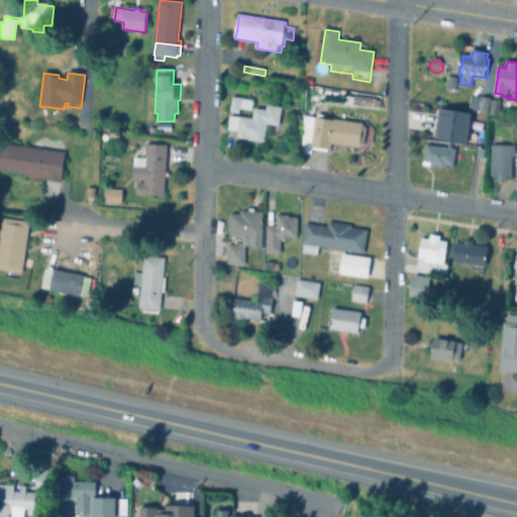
[(457,79),(455,90),(447,89),(448,78),(457,79)]
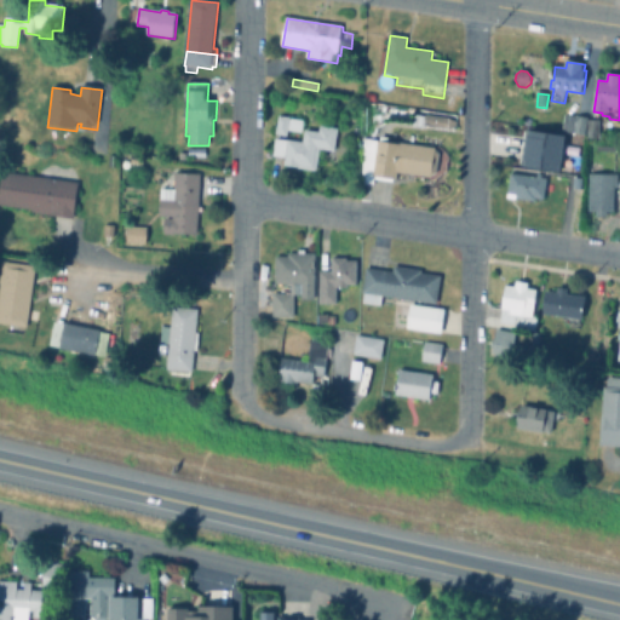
[(587,127),(564,124),(566,115),(589,119),(587,127)]
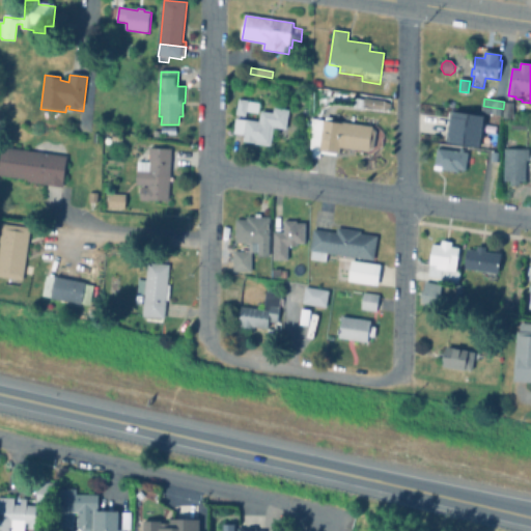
[(355,100),(365,101),(365,100),(384,102),(390,106),(390,110),(384,112),(354,108),(355,100)]
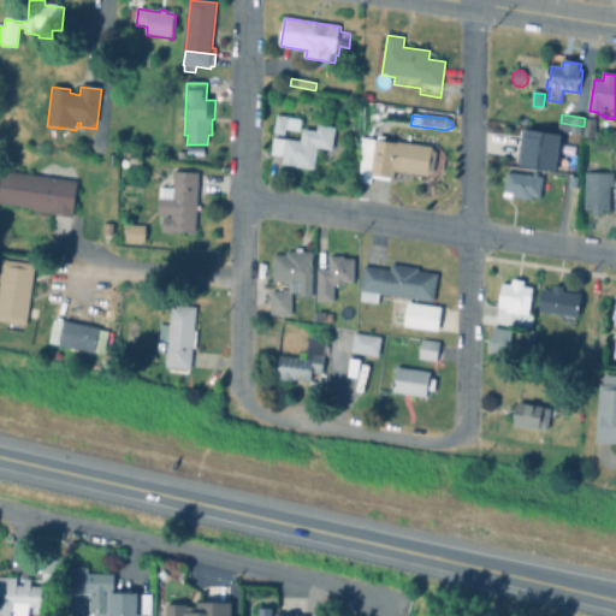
[(302,120),(300,134),(286,131),(285,136),(273,134),(277,117),(302,120)]
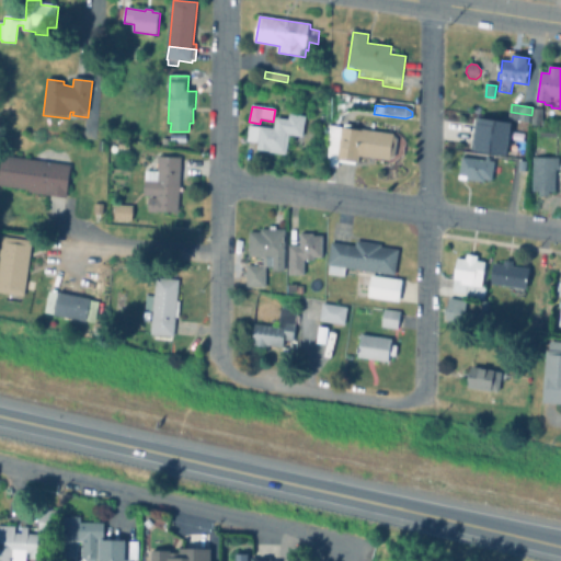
[(549,111),(547,124),(533,122),(535,109),(549,111)]
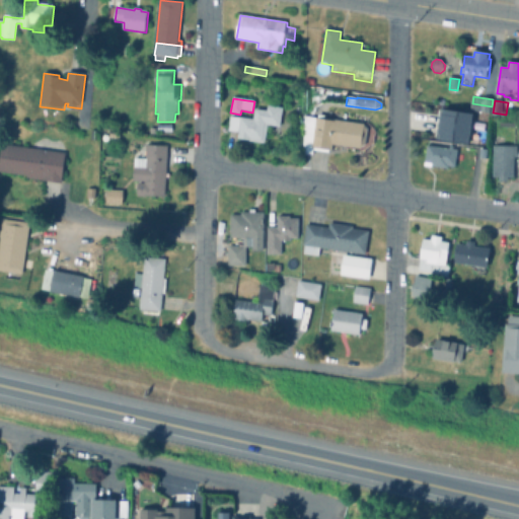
[(492,106),(491,115),(470,112),(472,103),(492,106)]
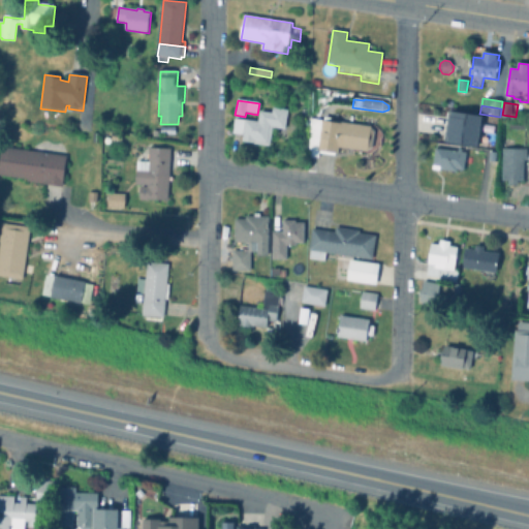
[(289,110),(286,130),(273,128),(270,147),(242,143),(243,135),(232,133),(235,119),(258,122),(260,112),(273,114),(274,107),(289,110)]
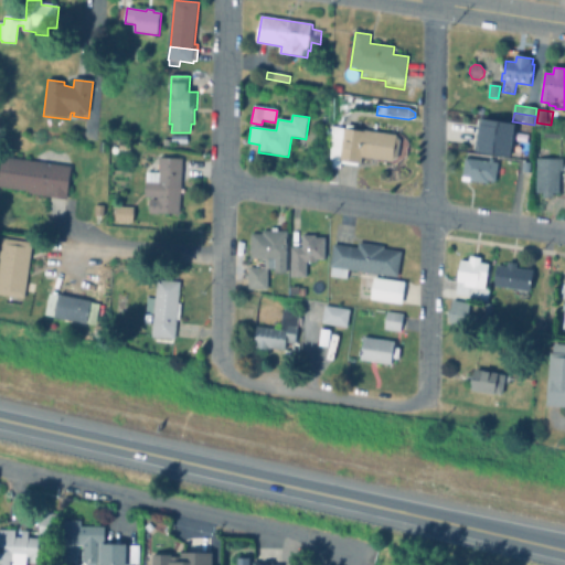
[(354,128),(401,135),(407,144),(406,157),(395,164),(362,160),(362,164),(359,164),(359,167),(342,164),(341,170),(330,168),(331,127),(347,129),(347,126),(354,127),(354,128)]
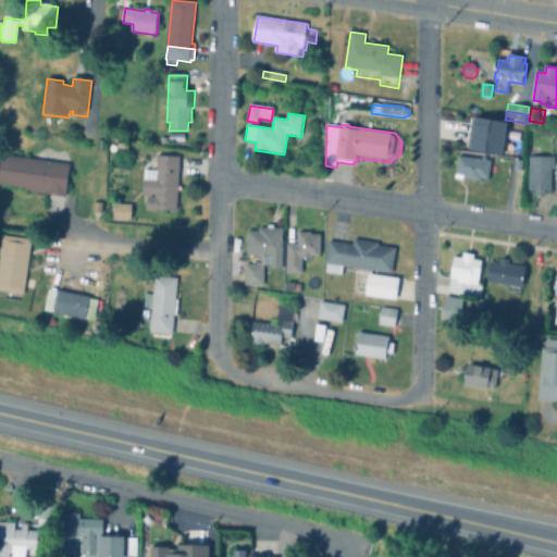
[(130,140),(127,150),(118,148),(119,139),(130,140)]
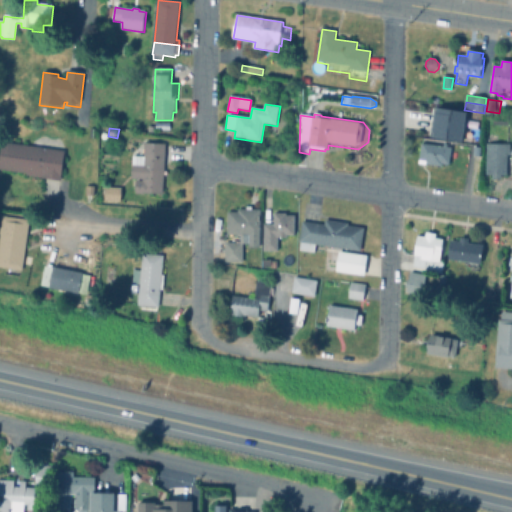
[(65,152),(60,181),(26,176),(26,174),(0,170),(0,158),(3,142),(65,152)]
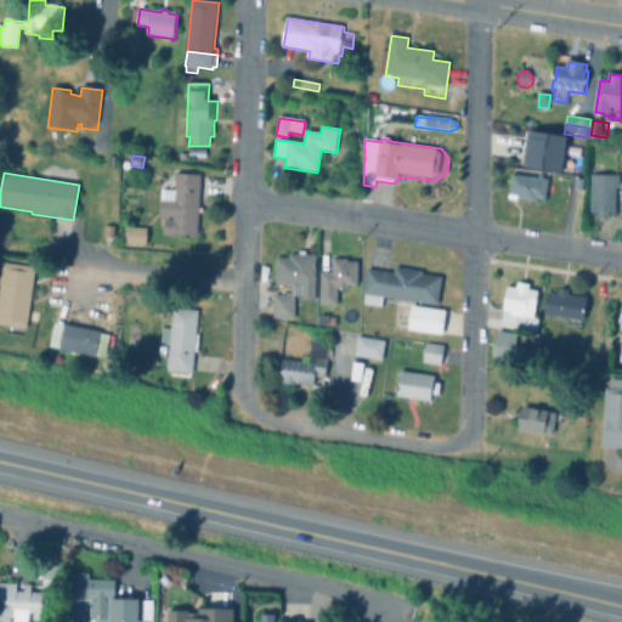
[(202,176),(199,209),(203,209),(203,214),(199,214),(197,237),(164,236),(165,220),(173,221),(174,219),(160,218),(162,191),(175,191),(176,175),(202,176)]
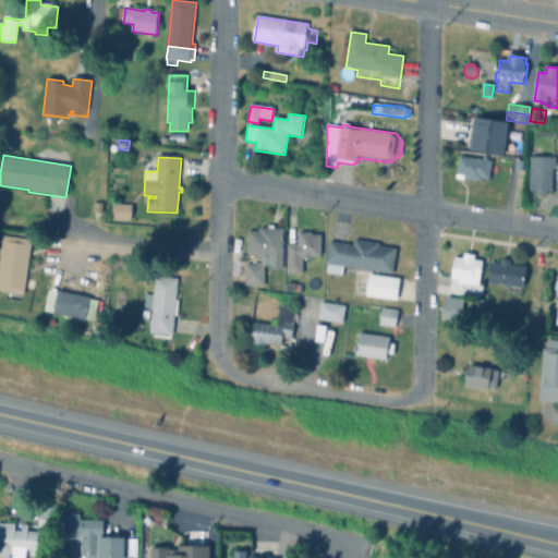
[(459,157),(483,160),(483,157),(487,158),(486,160),(492,161),(488,180),(482,179),(481,182),(457,179),(459,157)]
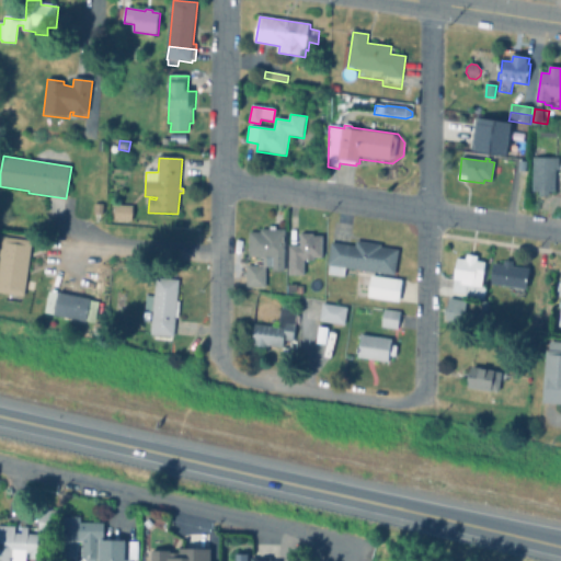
[(559,159),(559,171),(557,171),(556,194),(549,194),(549,198),(539,198),(539,193),(534,193),(534,159),(559,159)]
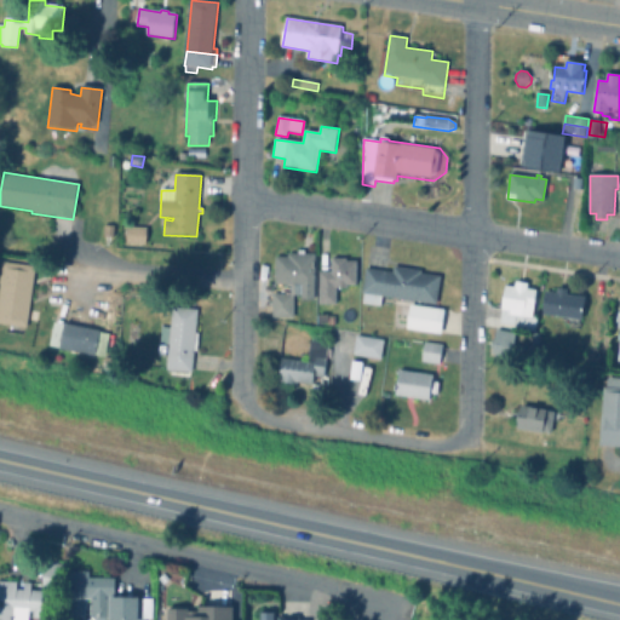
[(148,230),(147,245),(127,245),(128,229),(148,230)]
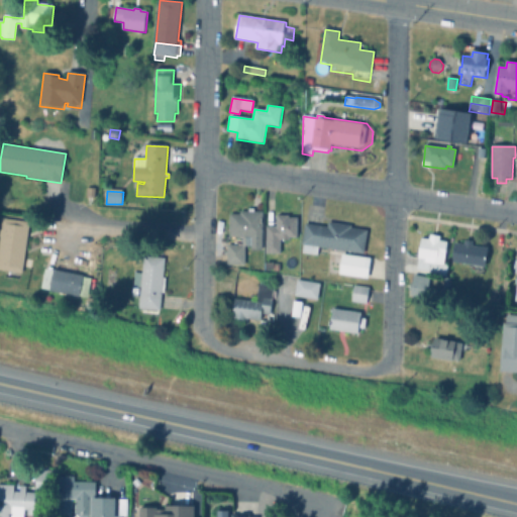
[(254,210),(254,212),(264,212),(263,251),(251,251),(251,247),(245,247),(245,266),(227,266),(227,246),(242,246),(242,238),(230,238),(230,215),(240,215),(240,212),(247,212),(247,210),(254,210)]
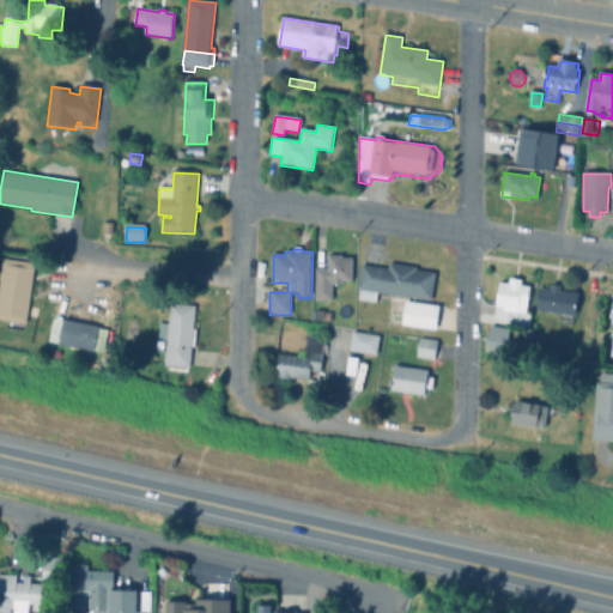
[(352,259),(352,283),(343,283),(343,286),(337,286),(337,285),(332,285),(332,302),(315,302),(315,268),(327,268),(327,256),(343,256),(343,259),(352,259)]
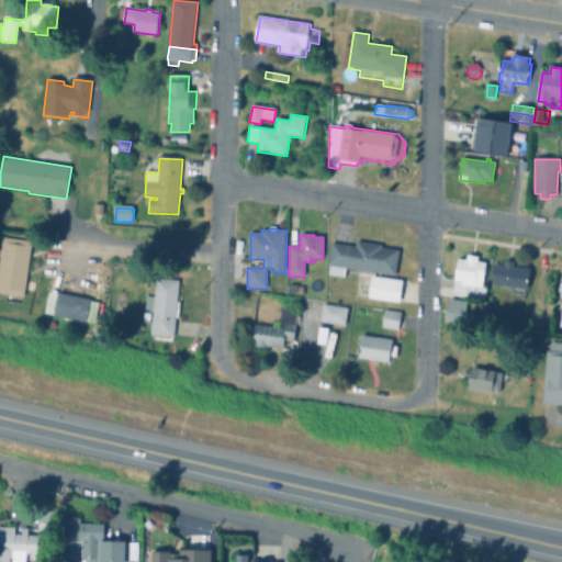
[(33,243),(24,298),(18,298),(17,303),(8,302),(9,295),(0,293),(0,251),(2,238),(33,243)]
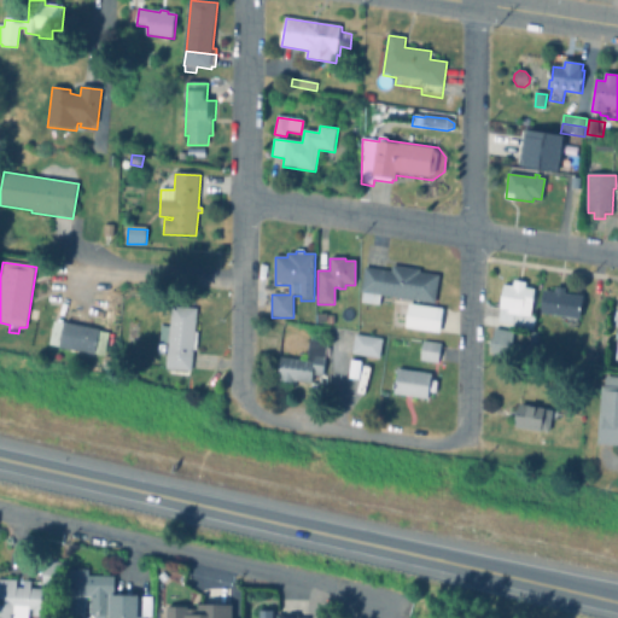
[(421,270),(421,273),(441,277),(436,305),(382,296),(380,307),(362,303),(363,293),(361,293),(366,268),(391,273),(392,266),(421,270)]
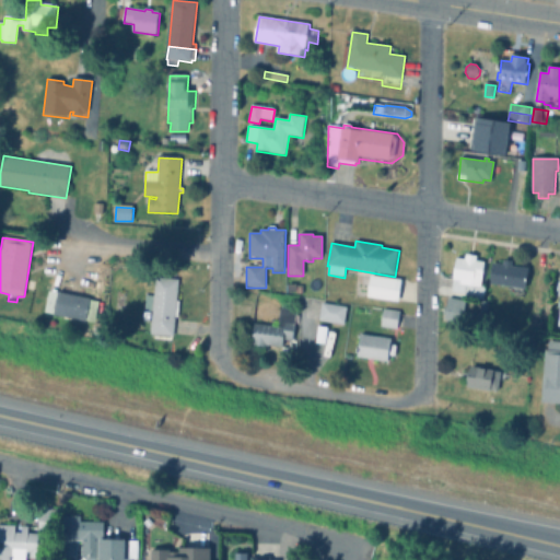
[(477,257),(477,263),(486,264),(482,288),(487,289),(485,300),(452,294),(457,259),(461,259),(461,257),(466,257),(467,256),(477,257)]
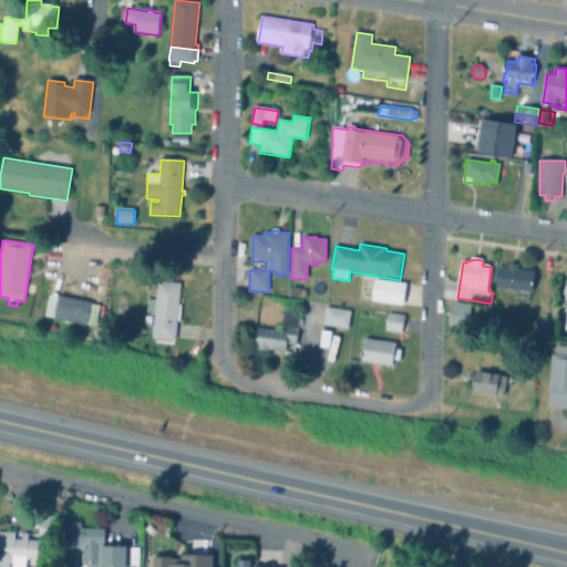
[(519,266),(519,270),(537,274),(534,295),(531,295),(531,299),(513,296),(514,291),(495,288),(498,267),(511,269),(511,265),(519,266)]
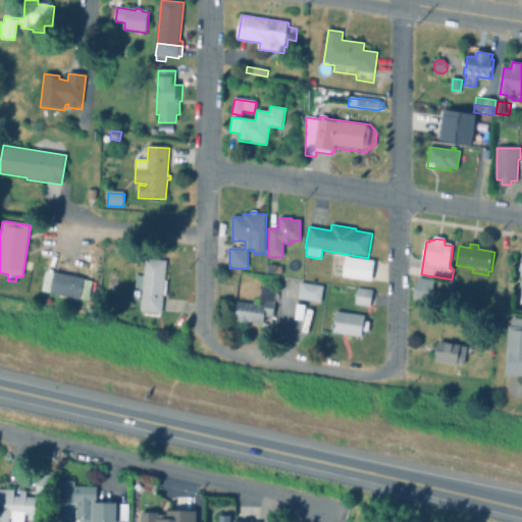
[(375,262),(372,282),(344,278),(347,258),(375,262)]
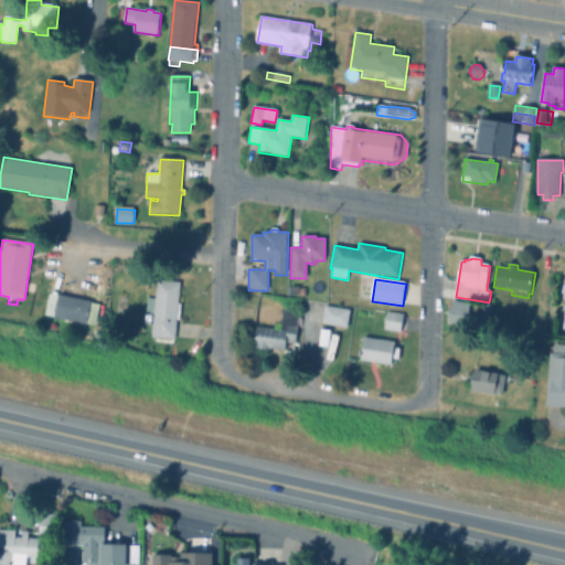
[(181,283),(179,305),(181,305),(180,322),(177,321),(176,341),(152,339),(155,312),(148,311),(149,299),(156,299),(158,280),(181,283)]
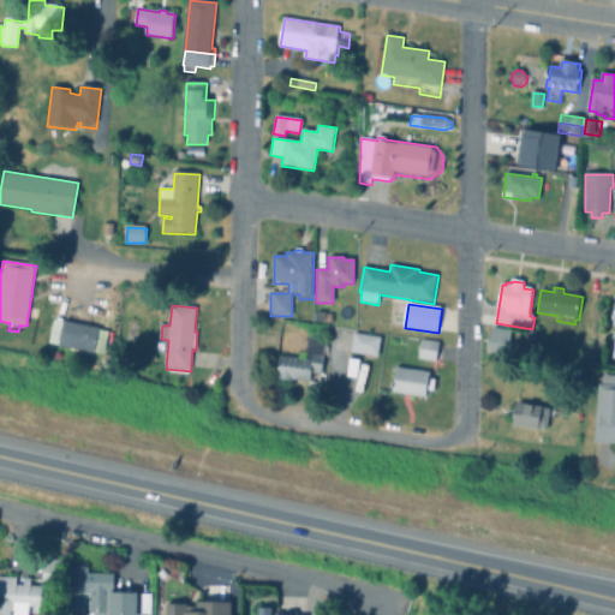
[(333,315),(333,323),(326,323),(326,322),(316,323),(316,314),(326,314),(326,315),(333,315)]
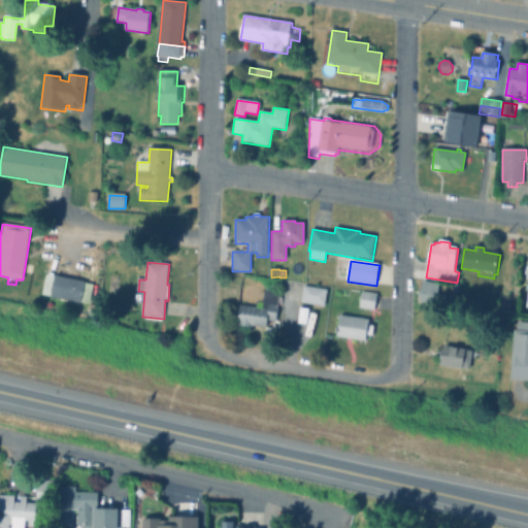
[(46,276),(55,277),(56,276),(86,283),(85,284),(93,286),(87,315),(67,310),(69,302),(51,298),(51,297),(42,295),(46,276)]
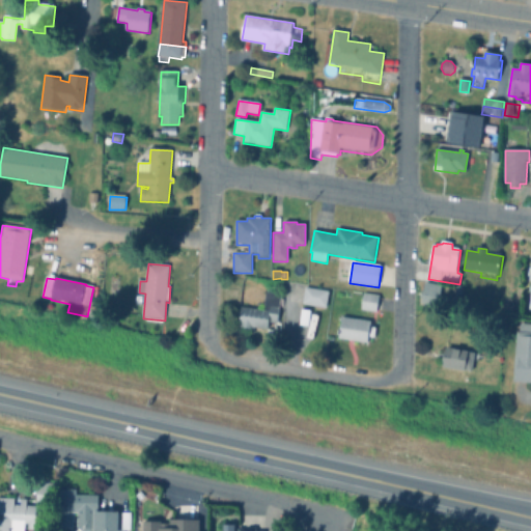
[(442,285),(439,305),(422,303),(422,298),(420,298),(421,291),(424,292),(425,283),(442,285)]
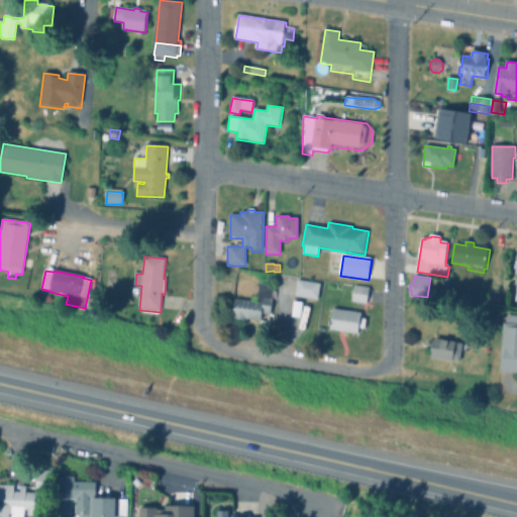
[(321,284),(318,300),(295,296),(298,280),(321,284)]
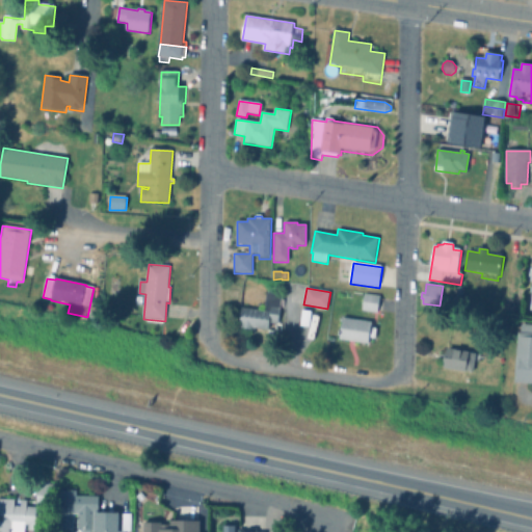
[(469,289),(468,301),(457,301),(458,288),(469,289)]
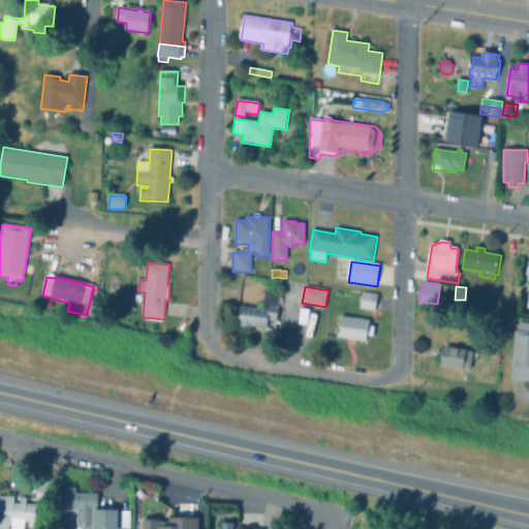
[(280,293),(277,322),(269,321),(268,328),(253,327),(253,329),(238,327),(240,306),(263,309),(266,291),(280,293)]
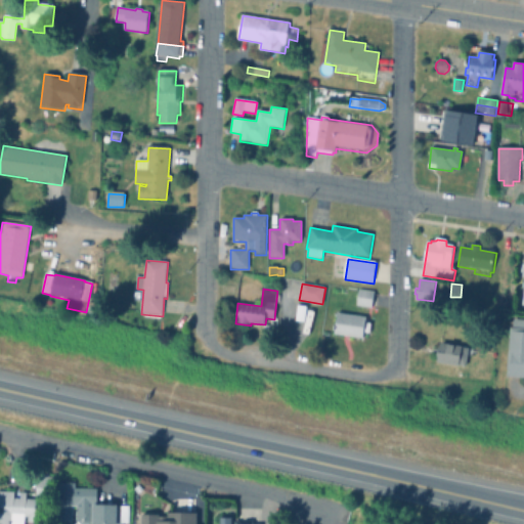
[(375,292),(373,308),(357,306),(359,290),(375,292)]
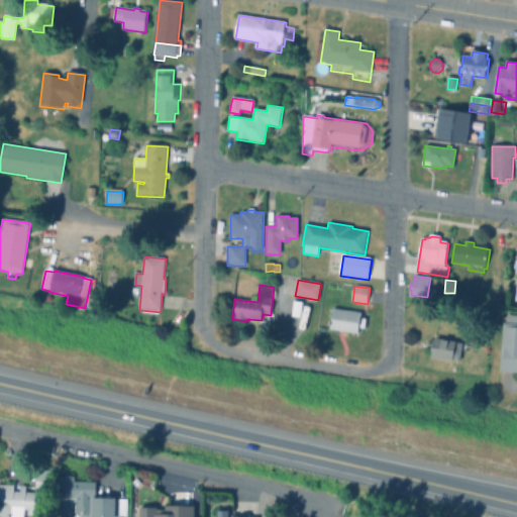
[(501,301),(501,307),(489,306),(489,299),(501,301)]
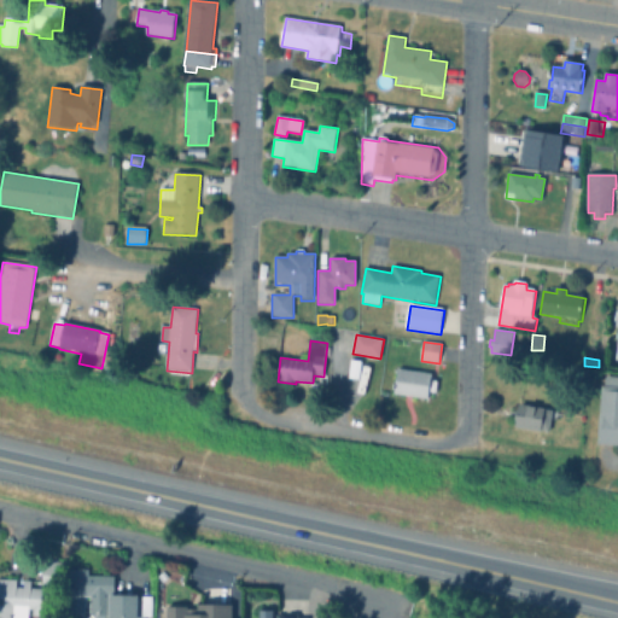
[(438,382),(437,392),(430,391),(429,398),(396,394),(398,369),(432,374),(431,380),(438,382)]
